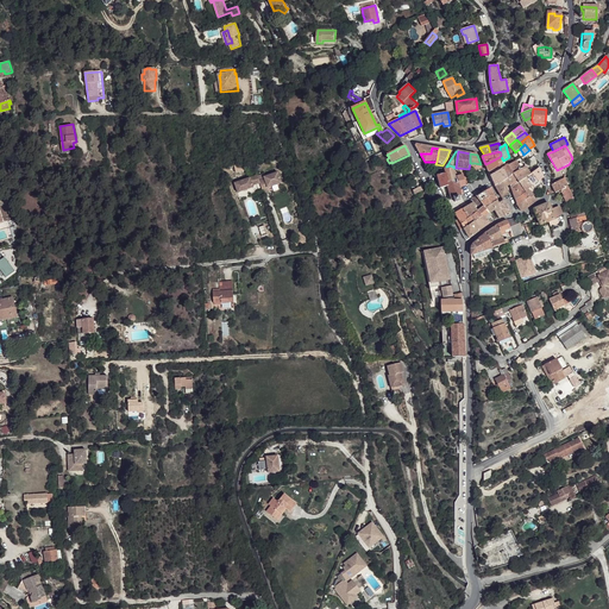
[(485,164),(489,171),(500,165),(497,163),(503,161),(501,156),(495,159),(485,164)]
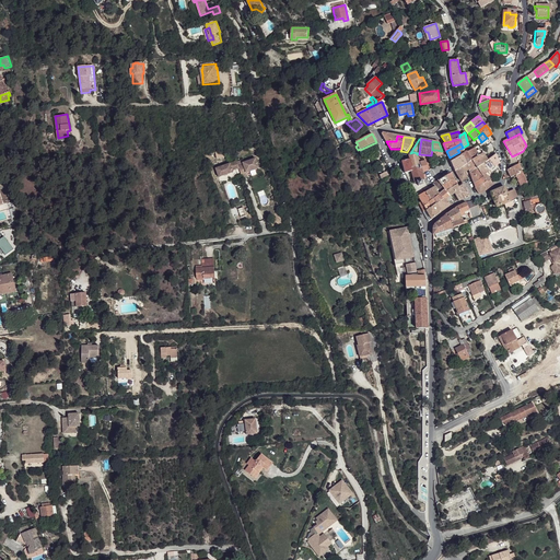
[(450,158),(451,162),(466,154),(465,153),(463,148),(457,150),(459,152),(450,158)]
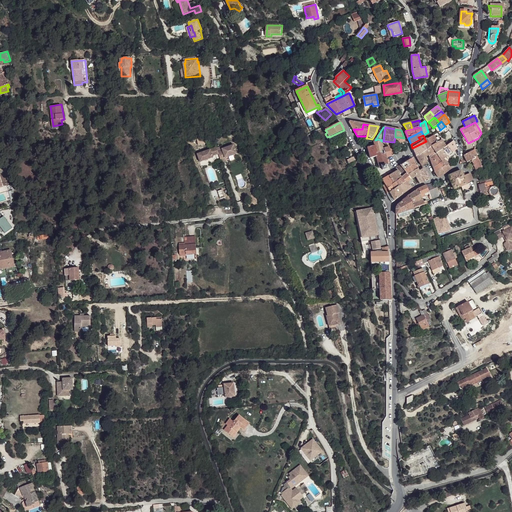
[(432,146),(434,149),(444,144),(441,140),(438,136),(435,138),(433,135),(427,139),(432,146)]
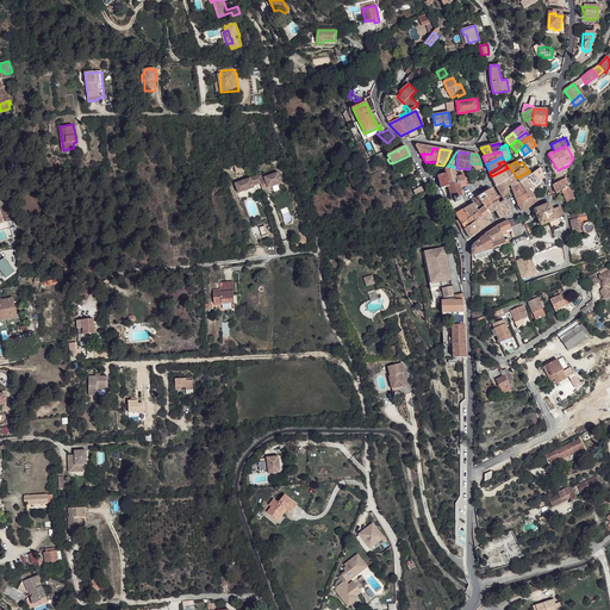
[(448,187),(452,199),(454,199),(454,198),(459,197),(460,198),(462,197),(461,194),(461,191),(460,187),(458,181),(456,178),(454,168),(454,167),(450,166),(447,167),(446,169),(446,174),(447,174),(449,184),(448,184),(448,187)]
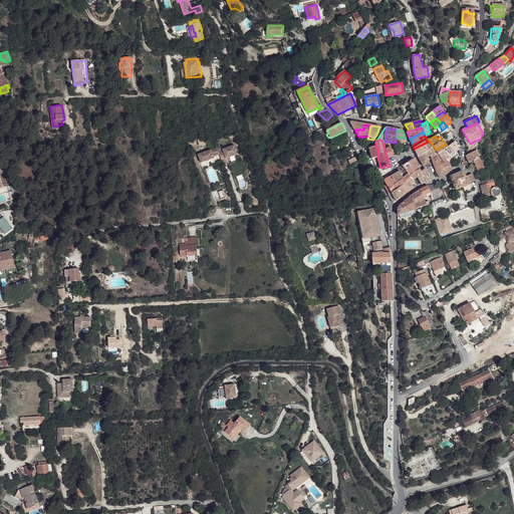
[(414,149),(418,157),(421,155),(422,156),(424,154),(434,147),(429,140),(427,141),(428,142),(414,149)]
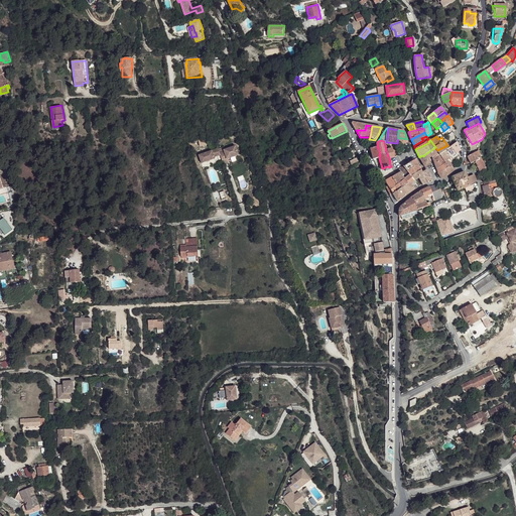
[(449,147),(449,148),(445,150),(450,157),(458,152),(461,150),(457,142),(449,147)]
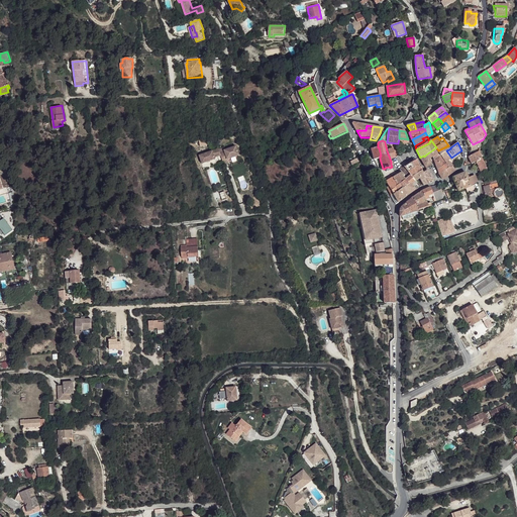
[(439,151),(441,154),(446,150),(450,148),(450,147),(448,145),(438,150),(439,151)]
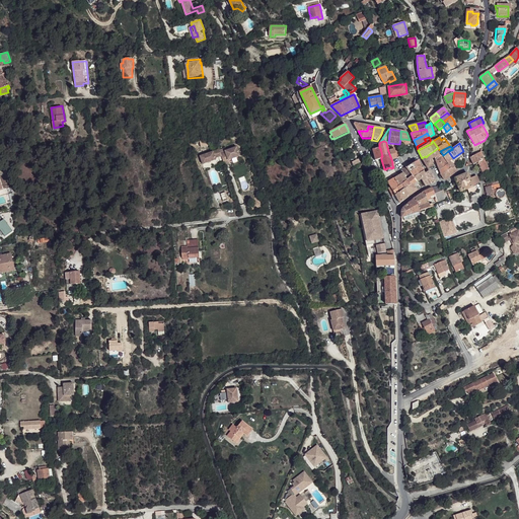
[(372,150),(375,160),(381,159),(381,156),(382,156),(380,148),(379,148),(378,148),(373,149),(372,150)]
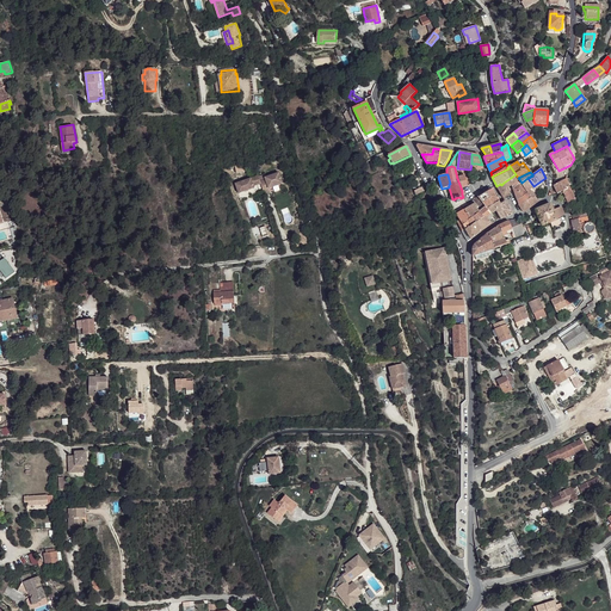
[(504,183),(507,189),(512,185),(512,184),(519,179),(518,178),(516,174),(504,183)]
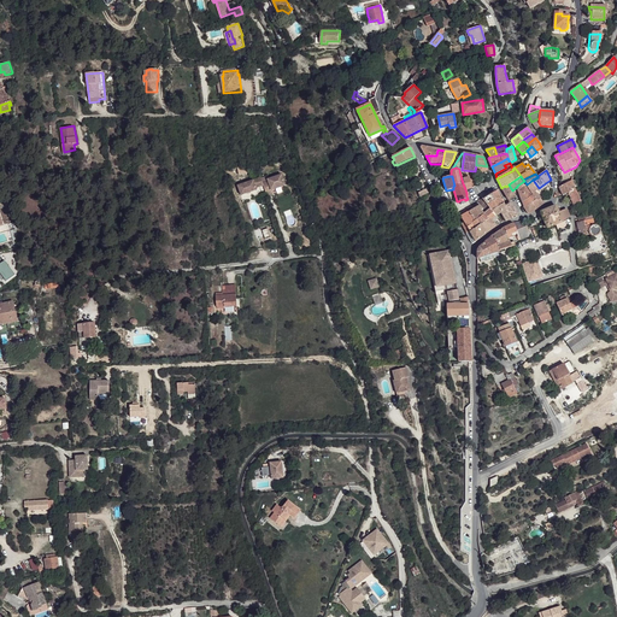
[(462,180),(463,183),(465,189),(472,188),(470,177),(464,180),(462,180)]
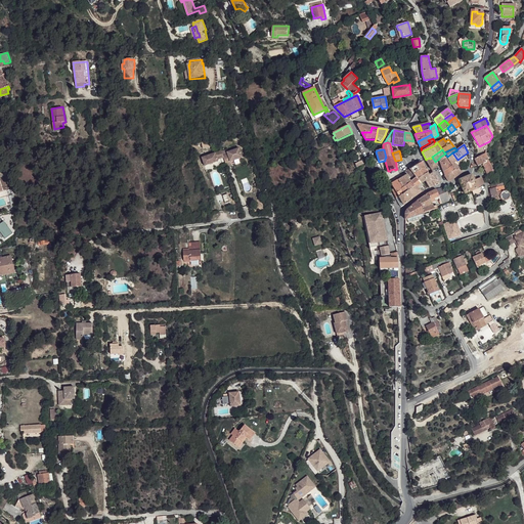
[(224,158),(225,160),(228,170),(233,169),(231,164),(244,161),(242,151),(229,155),(229,157),(224,158)]
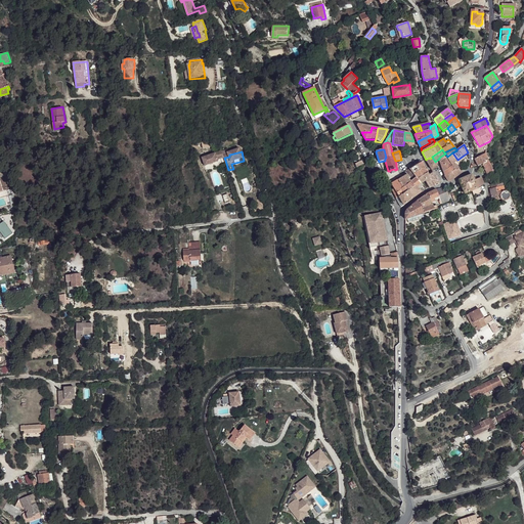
[(449,161),(451,164),(453,163),(457,160),(452,153),(447,157),(449,161)]
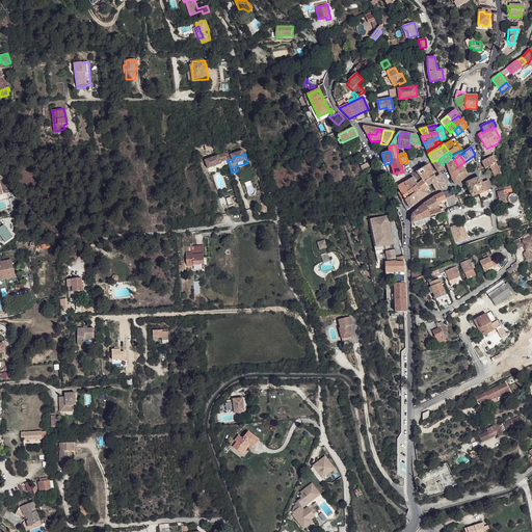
[(227,156),(207,161),(209,169),(222,165),(221,164),(229,162),(228,160),(228,157),(227,156)]
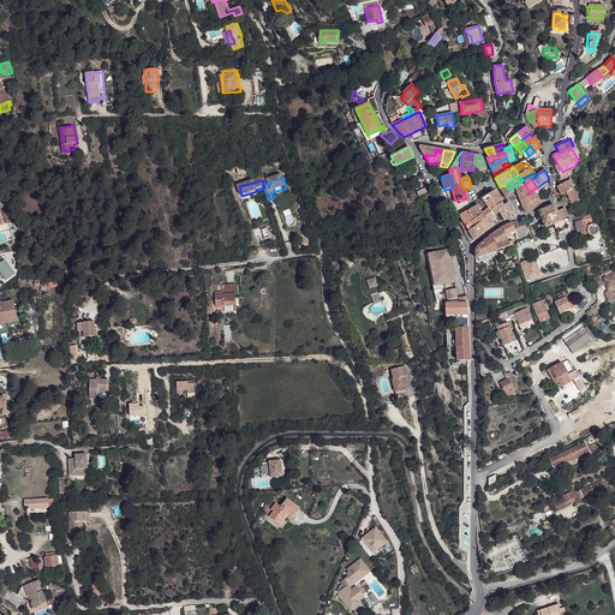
[(518,193),(519,196),(521,193),(527,189),(525,184),(523,180),(515,185),(515,186),(517,190),(518,193)]
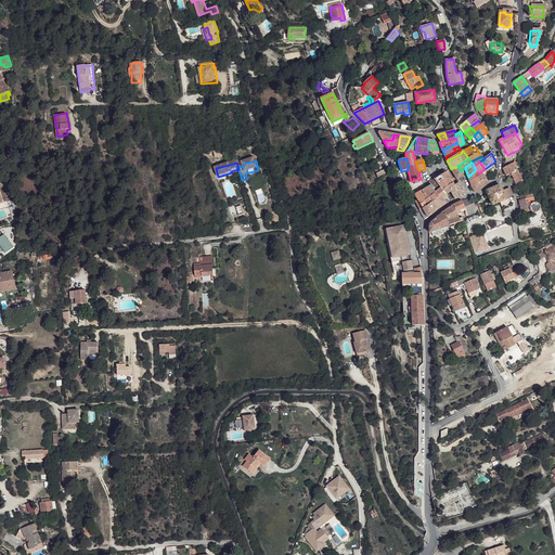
[(503,168),(505,176),(511,173),(517,170),(513,163),(503,168)]
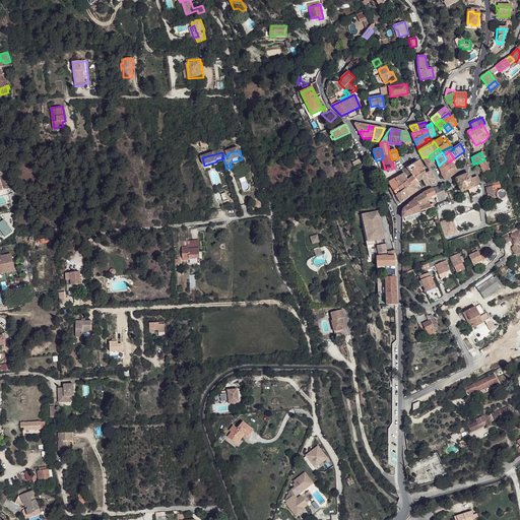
[(423,158),(423,159),(429,170),(435,166),(433,163),(432,160),(429,155),(427,157),(426,156),(423,158)]
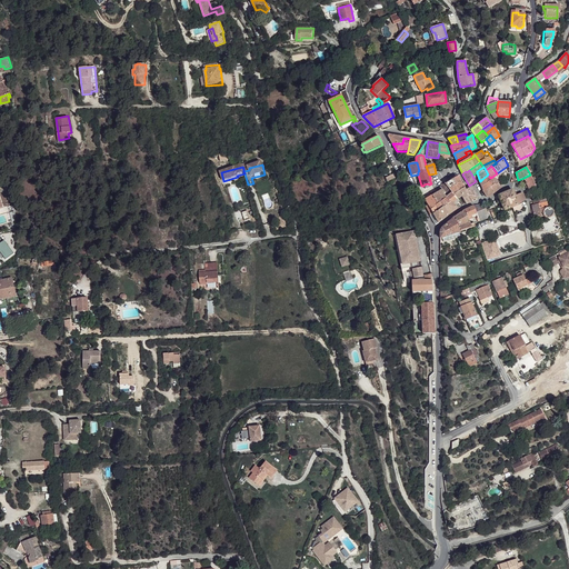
[(482,179),(486,183),(491,180),(490,178),(488,175),(482,179)]
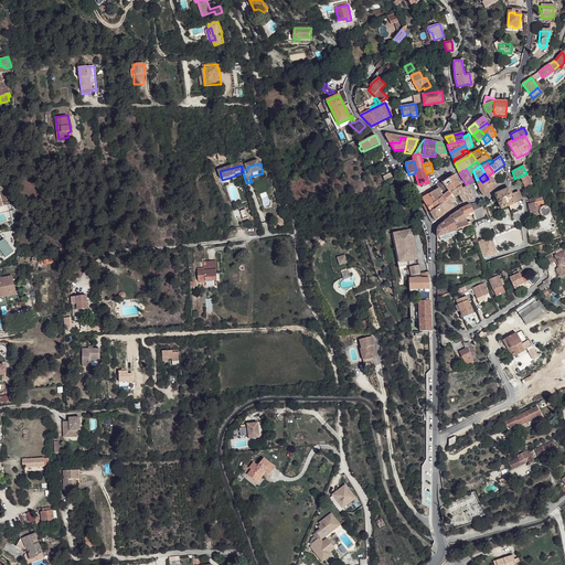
[(520,177),(524,188),(528,185),(531,184),(526,173),(520,177)]
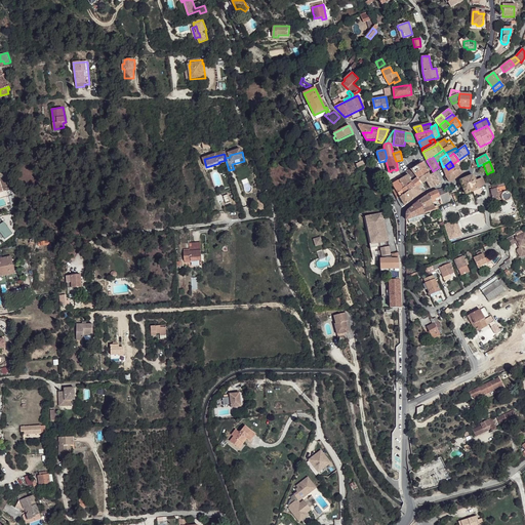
[(411,169),(415,174),(426,168),(423,162),(411,169)]
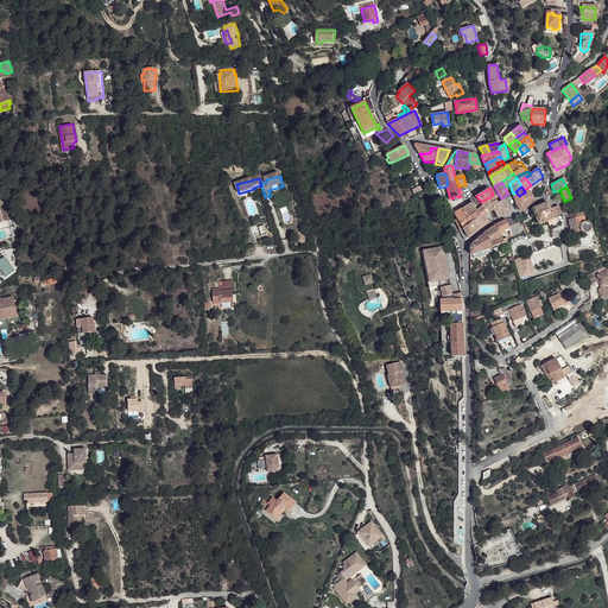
[(514,200),(517,206),(524,200),(529,196),(527,195),(525,192),(519,196),(514,200)]
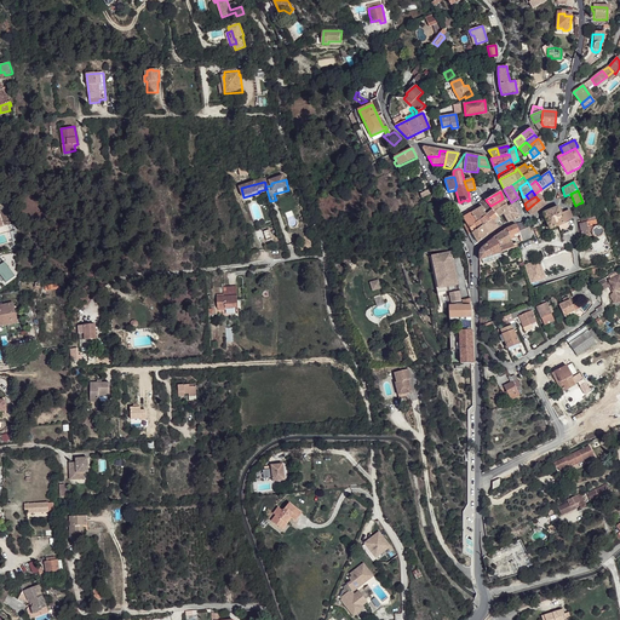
[(494,211),(495,212),(506,205),(505,204),(503,199),(491,206),(494,211)]
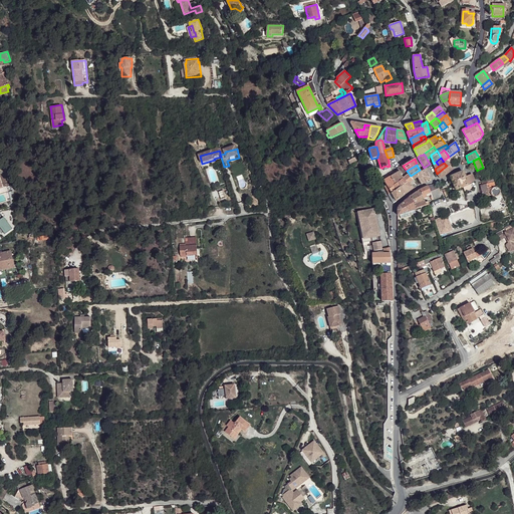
[(398,170),(400,172),(403,174),(401,176),(404,179),(410,175),(407,171),(403,166),(398,169),(398,170)]
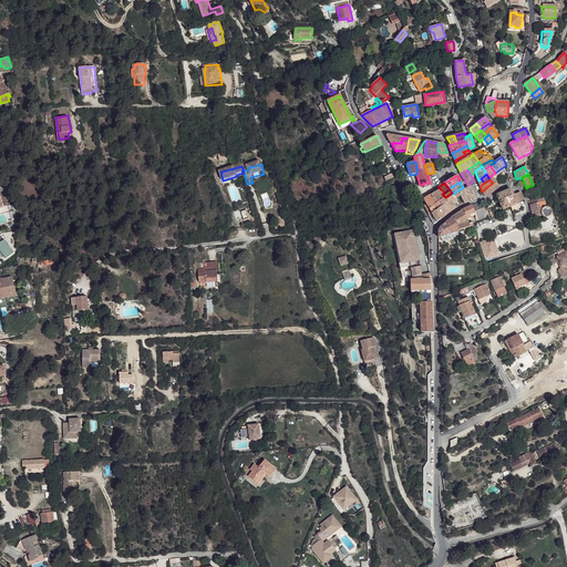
[(488,186),(492,193),(500,187),(496,183),(494,185),(493,183),(488,186)]
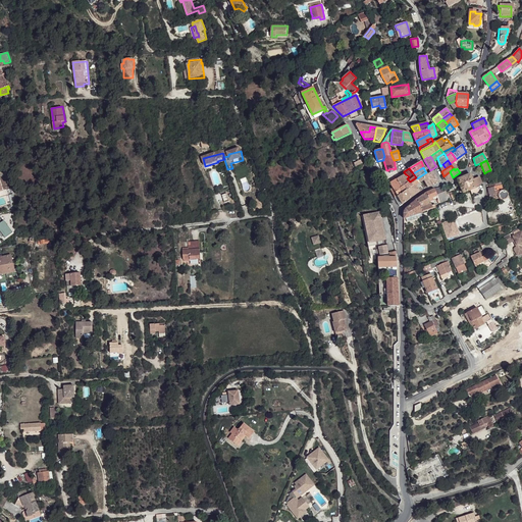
[(427,176),(432,185),(437,181),(432,171),(427,174),(426,175),(427,176)]
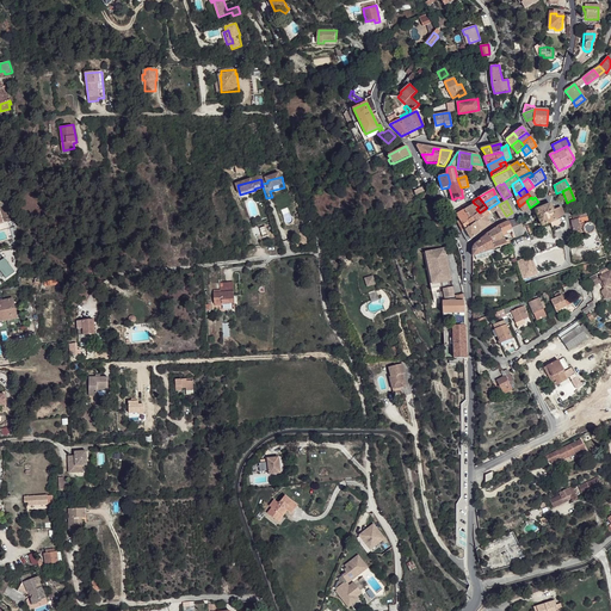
[(519,207),(523,211),(529,209),(530,208),(526,201),(519,207)]
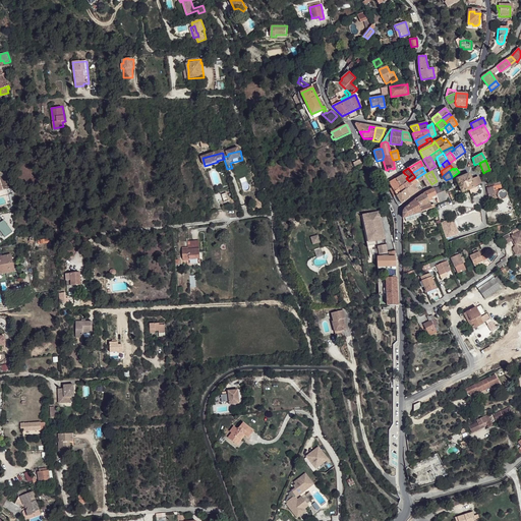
[(416,178),(419,182),(422,180),(422,179),(426,176),(425,175),(426,174),(425,172),(416,178)]
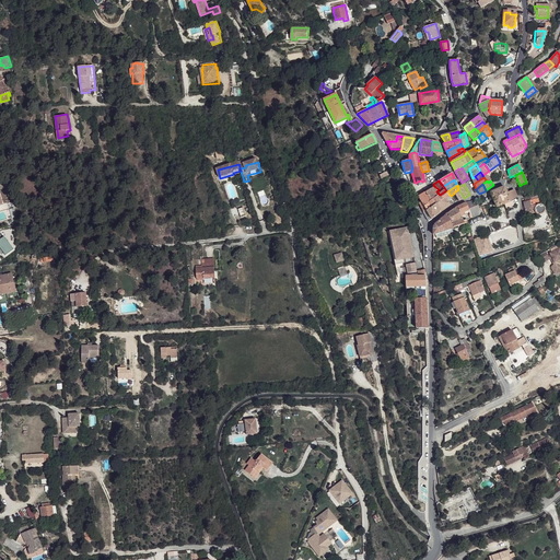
[(426,193),(431,200),(434,199),(440,195),(436,191),(439,189),(435,187),(429,190),(426,193)]
